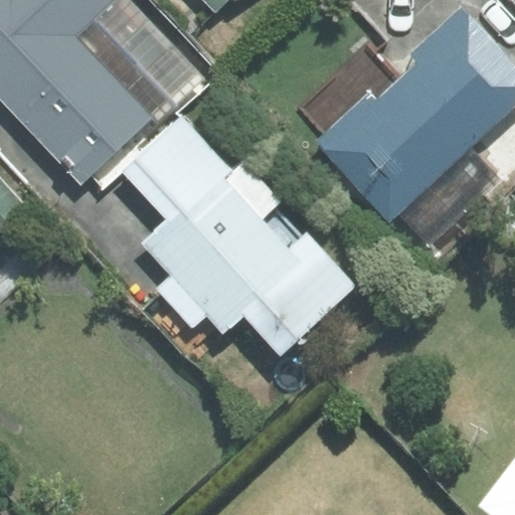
[(203,72),(133,0),(0,0),(0,102),(81,188),(203,72)]
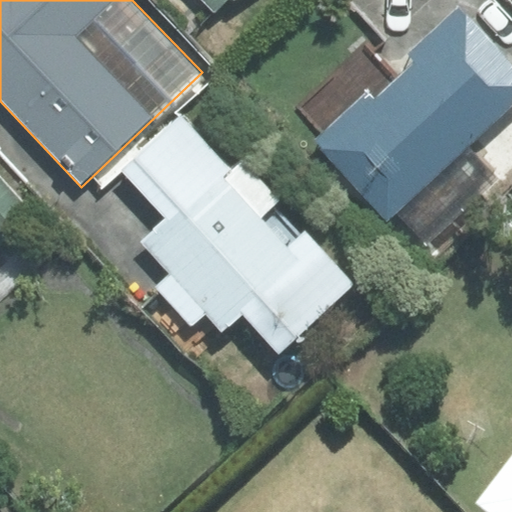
[(233,0),(234,1),(234,0),(201,0),(214,13),(227,0),(233,0)]
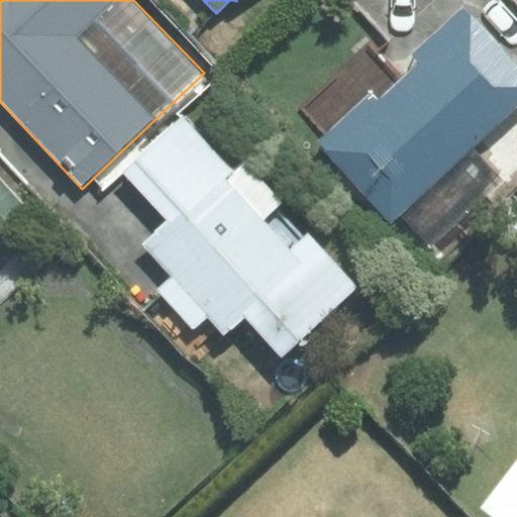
[(516,101),(516,68),(463,9),(416,52),(418,60),(417,68),(401,82),(371,48),(303,109),(327,135),(321,141),(390,216),(398,209),(430,244),(502,180),(470,144),(516,101)]
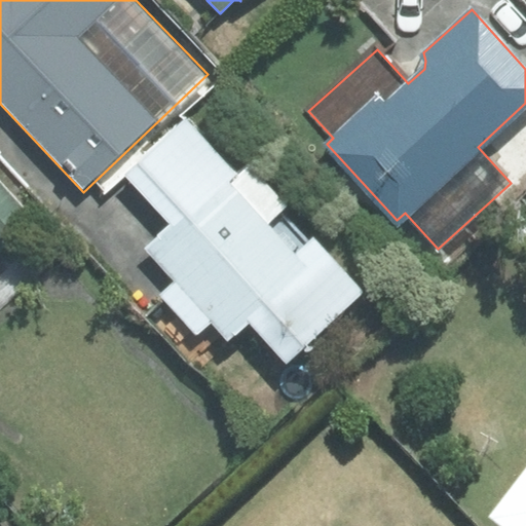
[(237,177),(186,120),(123,177),(166,224),(142,247),(174,282),(160,294),(197,335),(212,322),(229,341),(249,324),(287,365),(366,294),(314,237),(306,245),(278,215),(290,204),(253,164),(237,177)]
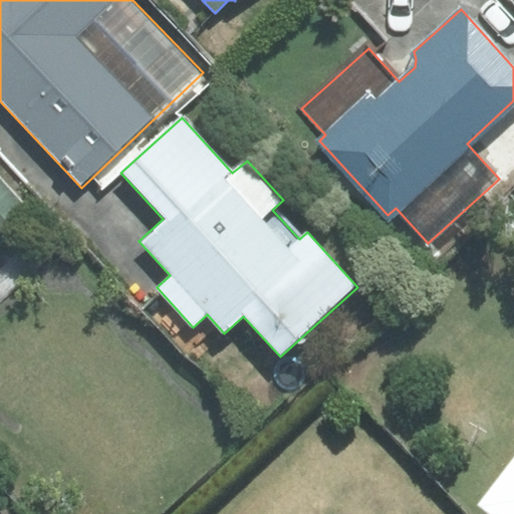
[(0,244),(34,214),(0,177),(0,244)]
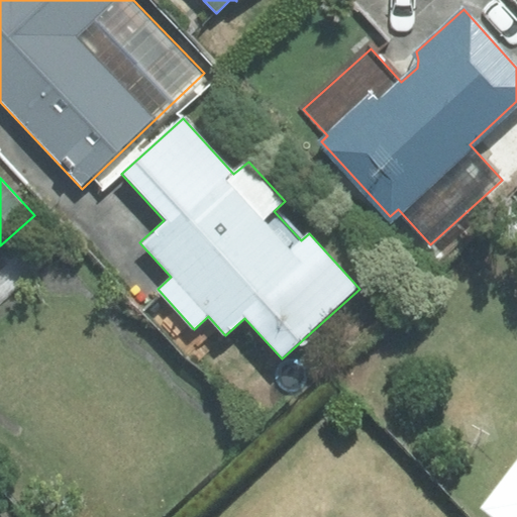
[(516,516),(516,464),(486,507),(499,516),(516,516)]
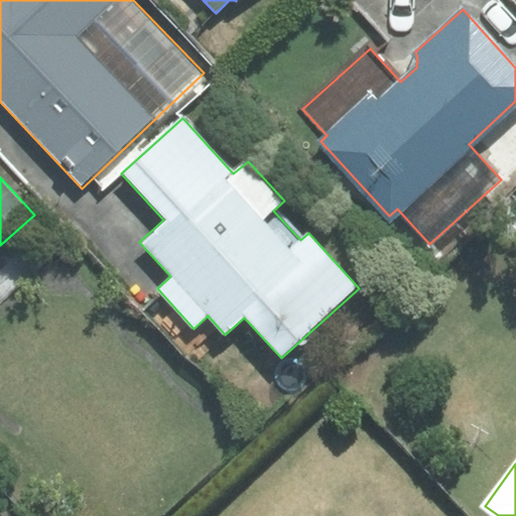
All buildings are outlined.
